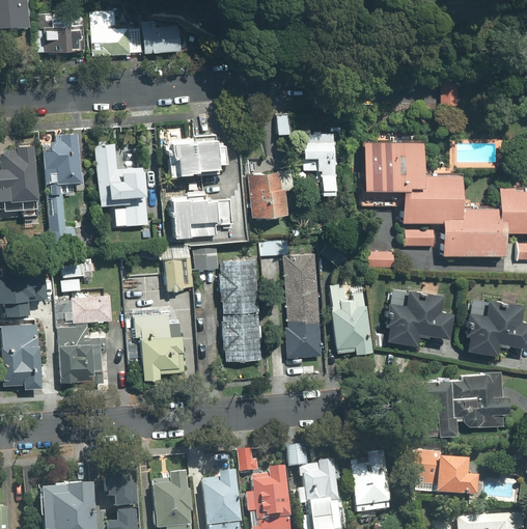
[(0,0),(0,27),(26,28),(26,0),(0,0)]
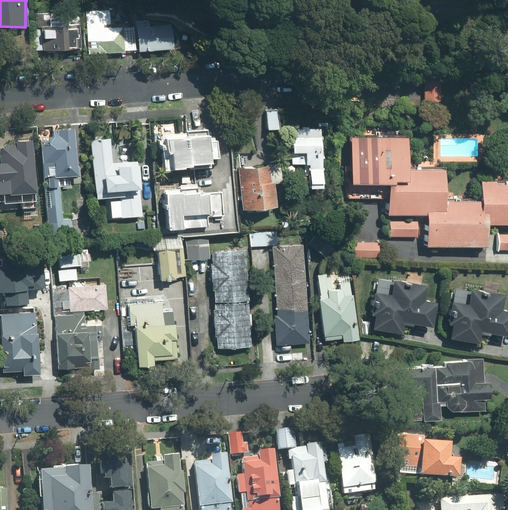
[(125,53),(125,26),(112,26),(112,8),(86,8),(87,53),(125,53)]
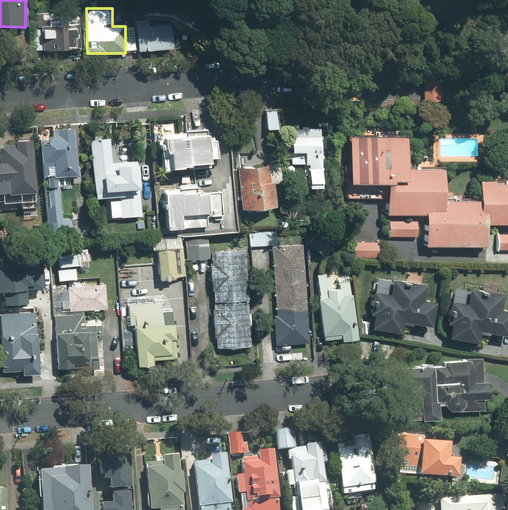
[(69,11),(38,10),(37,52),(83,53),(83,28),(68,27),(69,11)]
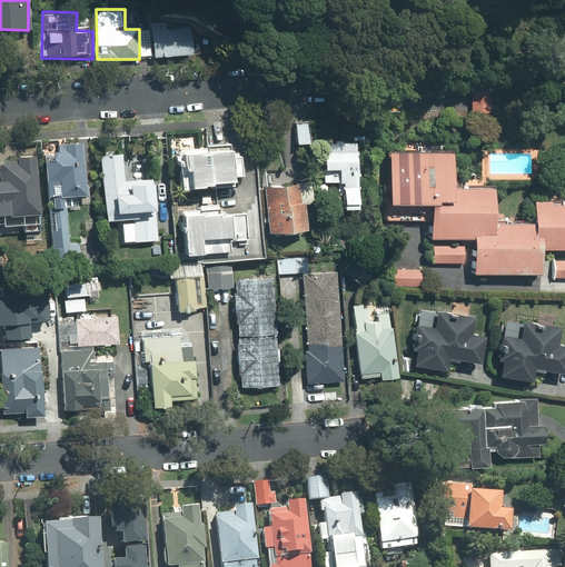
[(168,21),(151,21),(151,55),(194,55),(194,26),(168,26),(168,21)]
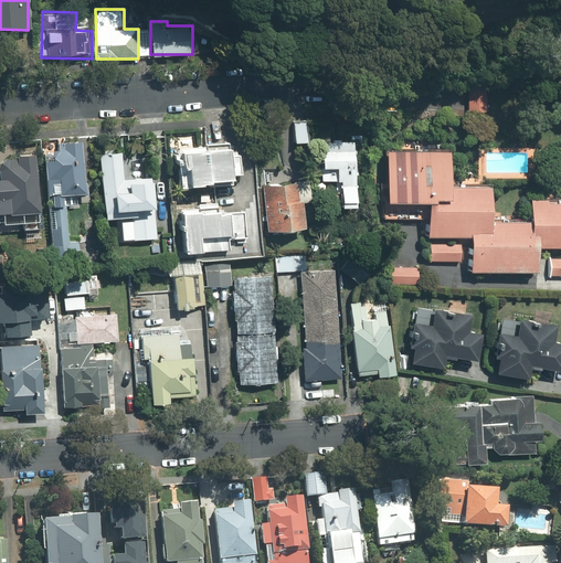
[(470,112),(488,112),(489,88),(470,87),(470,112)]
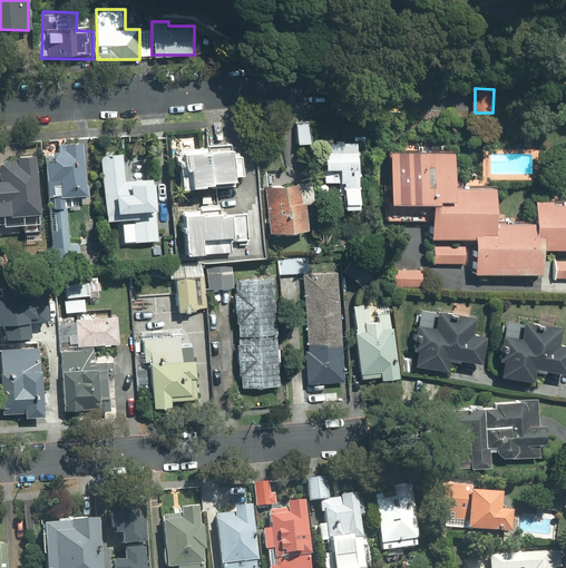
[(313,123),(299,123),(298,145),(312,145),(313,123)]
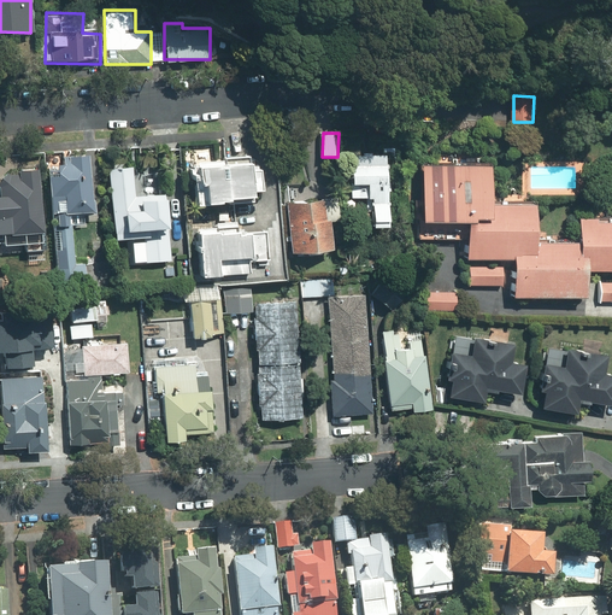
[(224,169),(193,170),(194,206),(224,205),(224,200),(249,199),(249,191),(265,191),(265,165),(252,165),(252,154),(223,156),(224,169)]
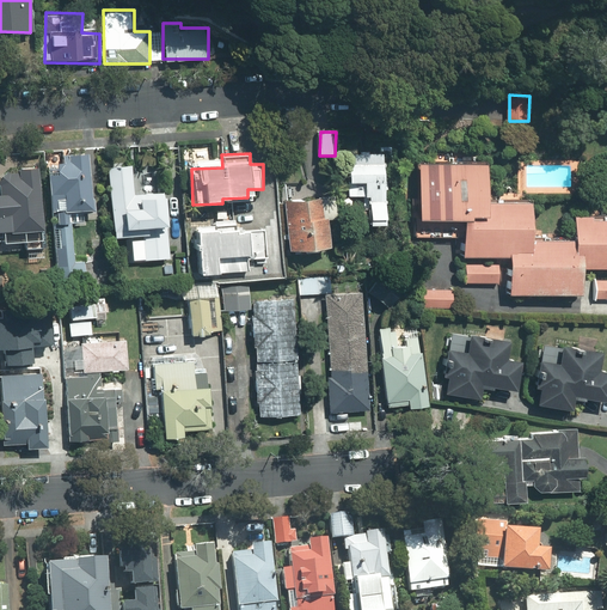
[(382,154),(348,153),(347,195),(365,195),(363,226),(381,227),(382,154)]
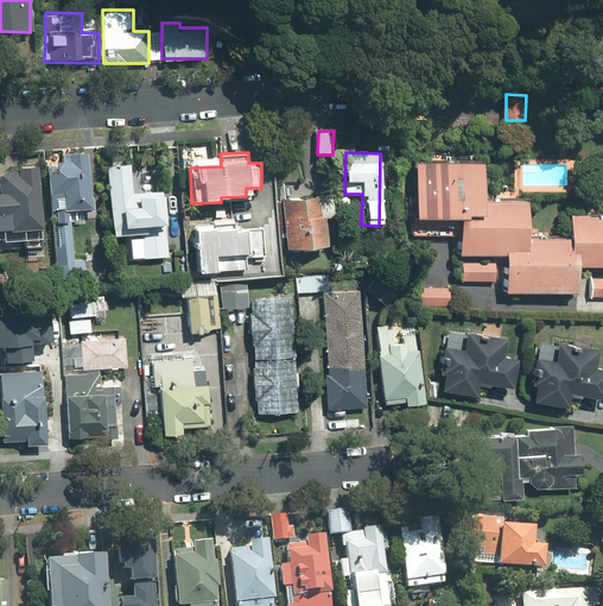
[(76,162),(49,162),(49,210),(55,210),(55,228),(58,228),(58,278),(83,278),(83,259),(75,259),(75,212),(94,212),(94,156),(76,155),(76,162)]
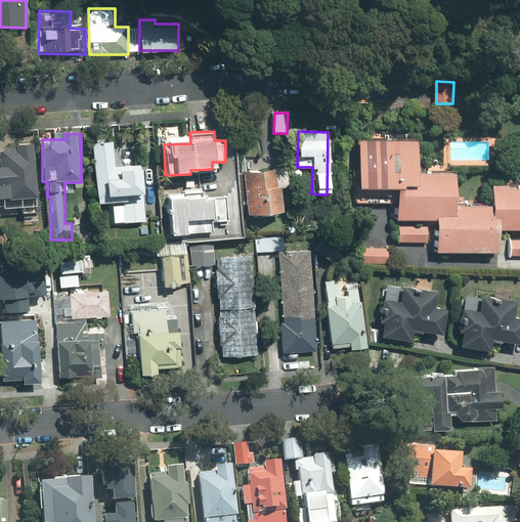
[(414,137),(356,135),(354,188),(394,190),(393,220),(399,220),(399,240),(432,241),(432,252),(495,254),(496,230),(519,230),(519,183),(489,182),(488,207),(450,206),(452,167),(413,166),(414,137)]
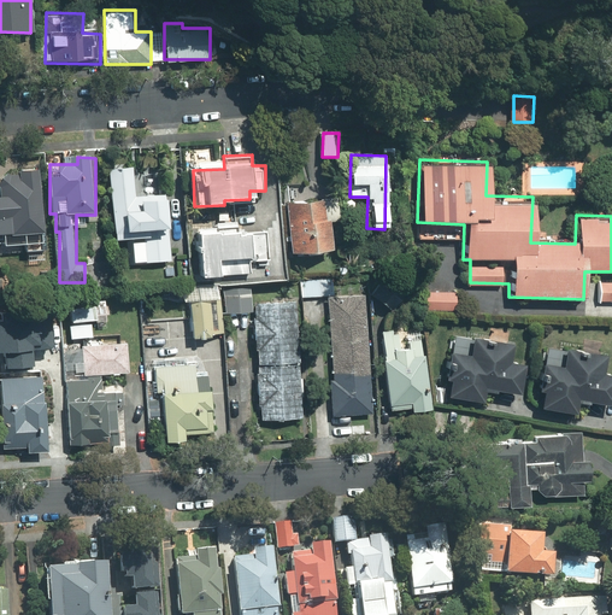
[(134,165),(109,167),(112,239),(134,238),(135,263),(171,262),(168,194),(135,197),(134,165)]
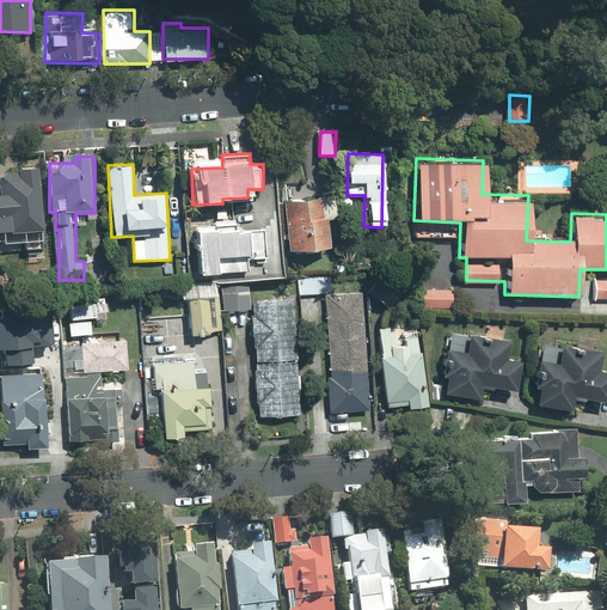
[(0,231),(2,232),(2,238),(41,238),(41,168),(18,168),(18,172),(0,171),(0,231)]
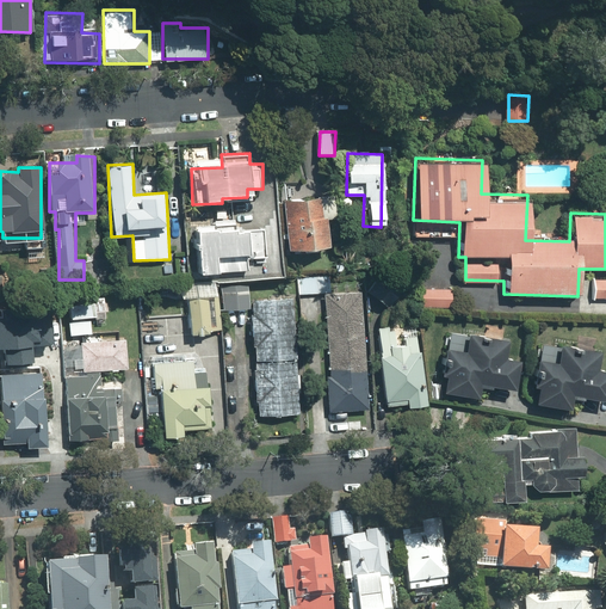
[(334,198),(286,200),(288,251),(327,251),(327,220),(335,220),(334,198)]
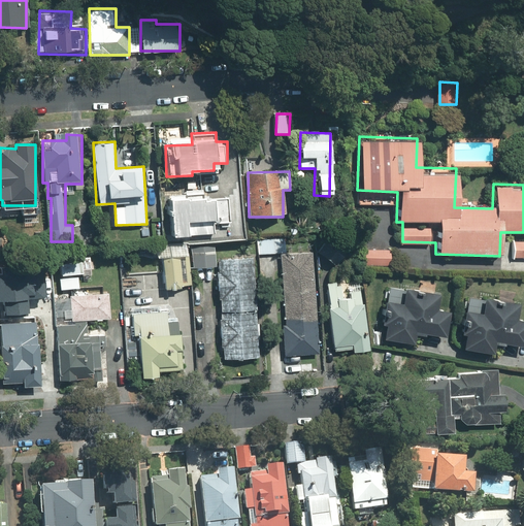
[(185,192),(169,193),(170,238),(187,238),(187,235),(214,235),(214,224),(229,223),(229,194),(205,195),(205,191),(185,191),(185,192)]
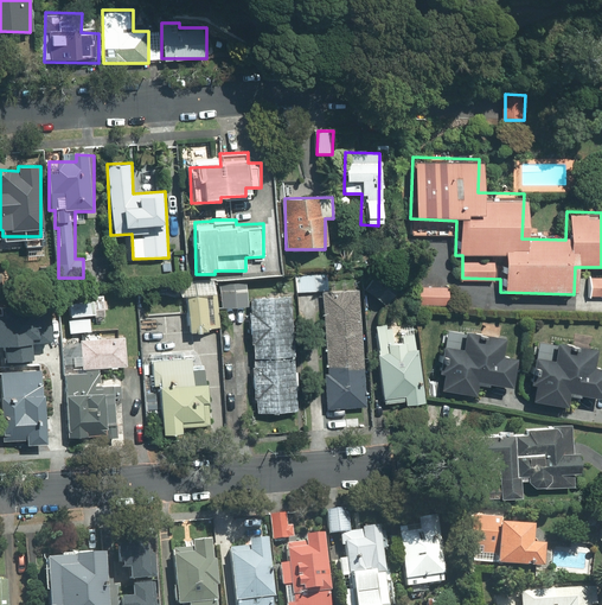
[(334,290),(332,267),(295,269),(296,292),(334,290)]
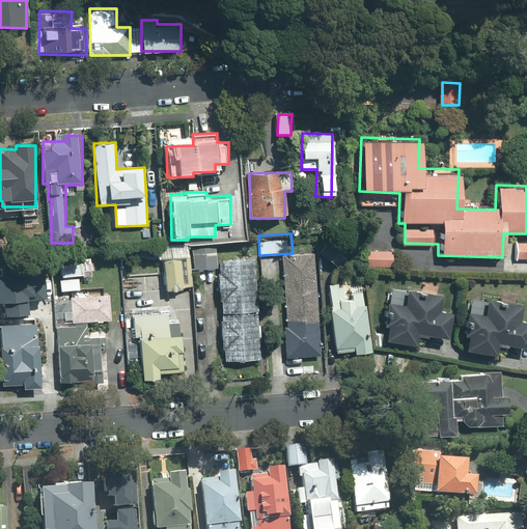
[(526,240),(517,240),(516,258),(526,258),(526,240)]
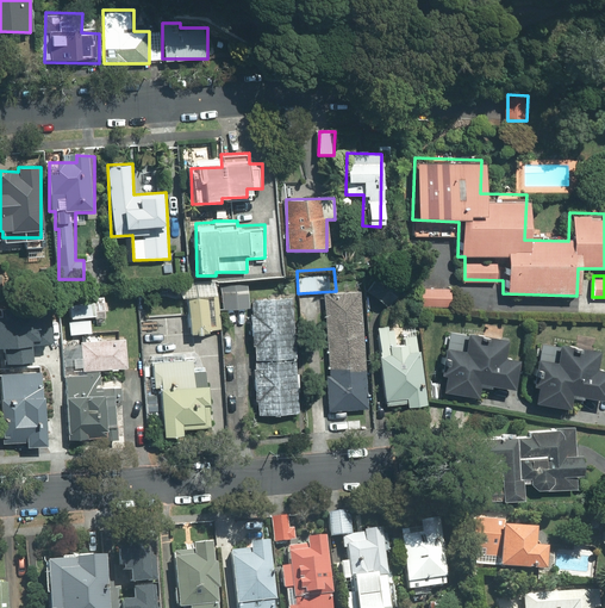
[(210,329),(222,328),(220,280),(181,281),(181,297),(187,297),(188,335),(210,334),(210,329)]
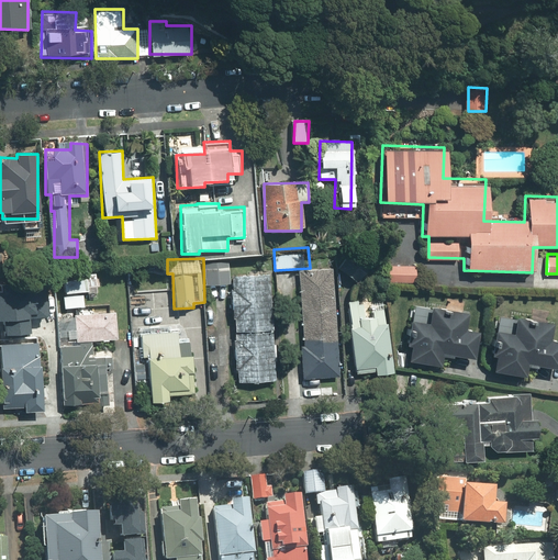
[(416,282),(416,265),(378,264),(377,281),(416,282)]
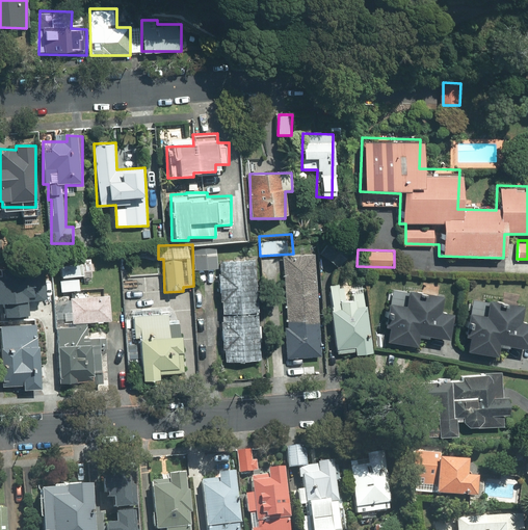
[(195,254),(195,268),(217,269),(217,254),(195,254)]
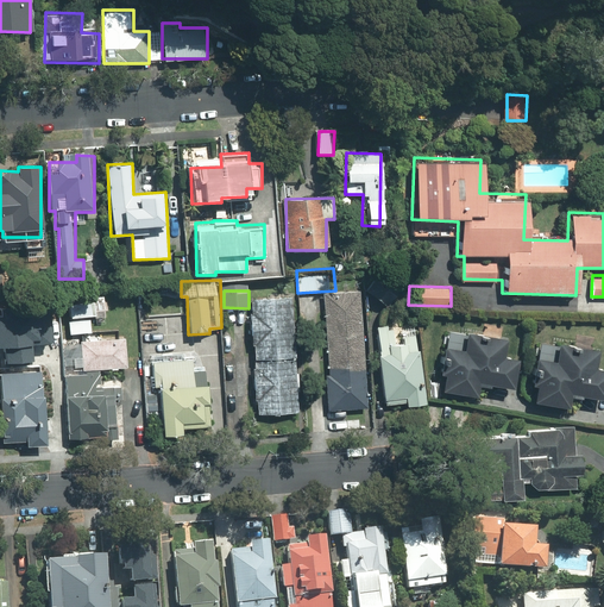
[(366,410),(363,291),(326,292),(329,411),(366,410)]
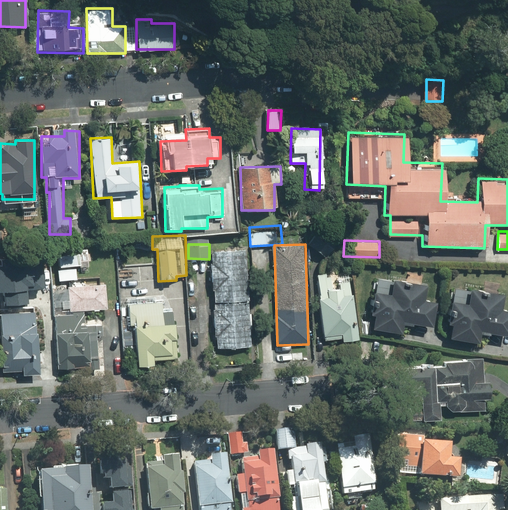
[(212,251),(214,304),(216,347),(249,345),(247,303),(245,250),(212,251)]
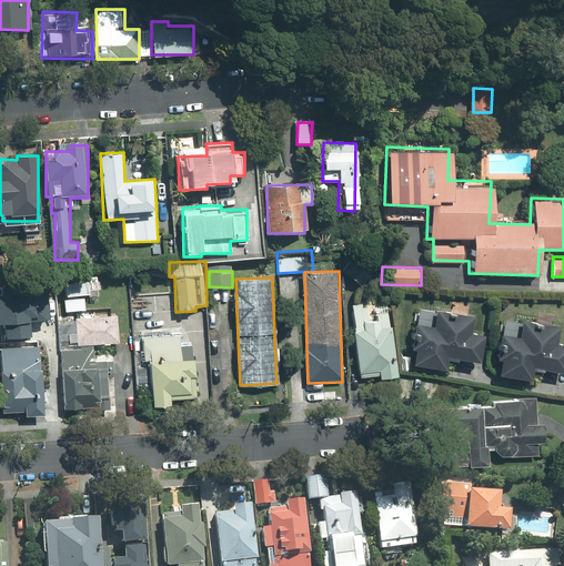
[(91,280),(61,281),(61,297),(64,297),(64,310),(86,309),(86,295),(91,295),(91,280)]
